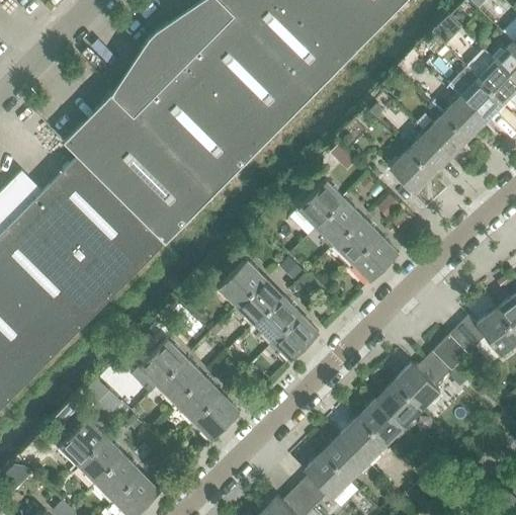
[(223,0),(201,0),(169,22),(157,30),(155,32),(266,143),(316,92),(223,0)]
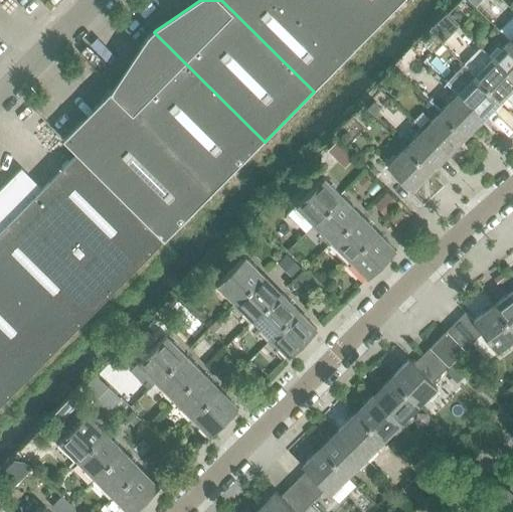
[(329,19),(310,0),(221,0),(314,92),(329,76),(358,47),(329,19)]
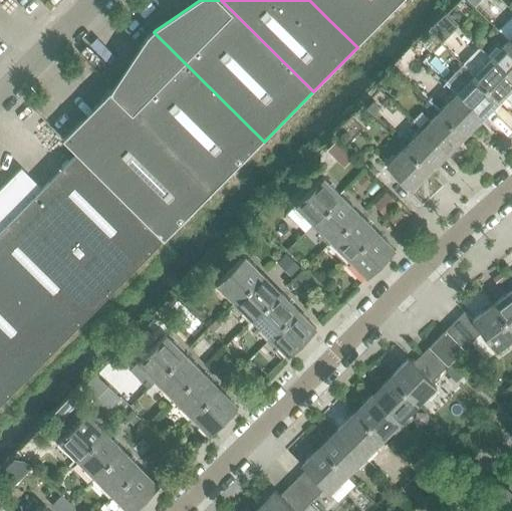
[(309,0),(328,19),(357,47),(404,0),(309,0)]
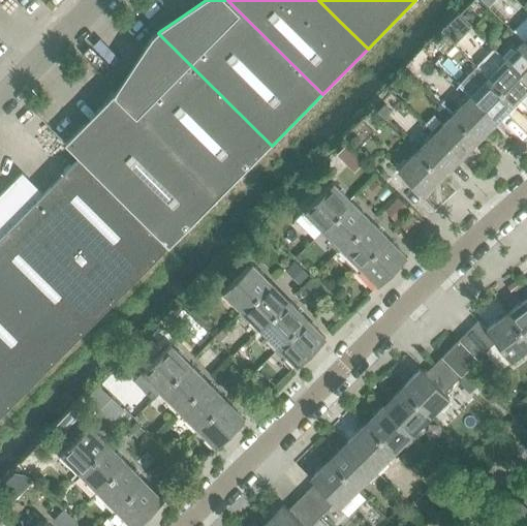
[(457,27),(444,38),(454,47),(457,50),(457,49),(468,36),(457,27)]
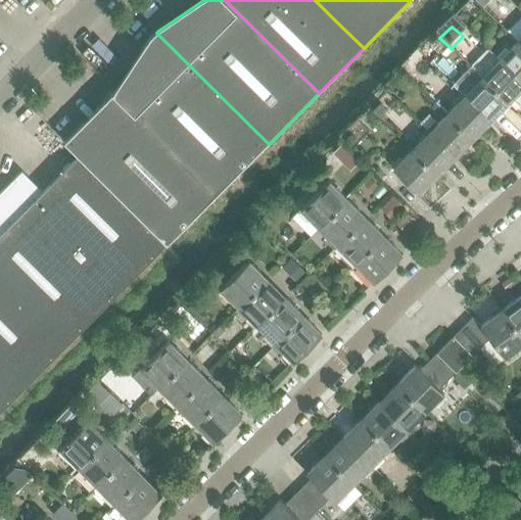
[(156,33),(151,38),(143,50),(115,93),(219,195),(269,144),(156,33)]
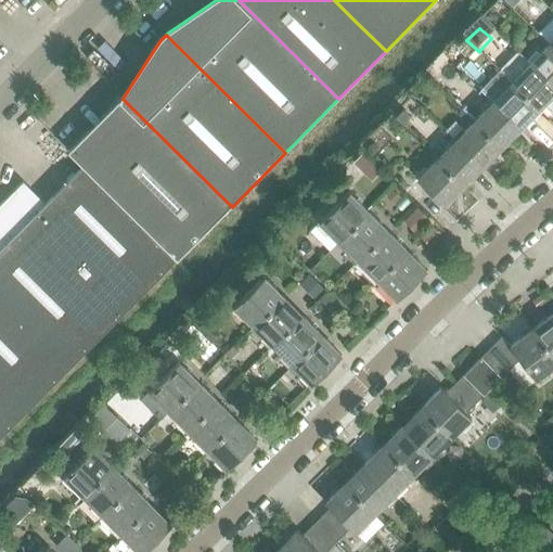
[(476,49),(466,40),(457,50),(466,59),(476,49)]
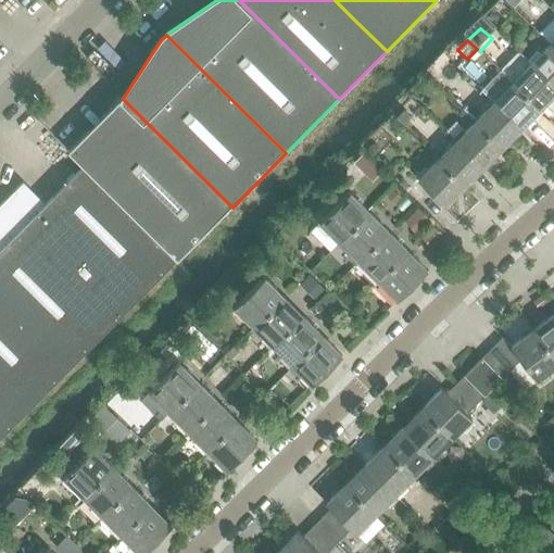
[(553,49),(552,48),(533,66),(553,86),(553,49)]
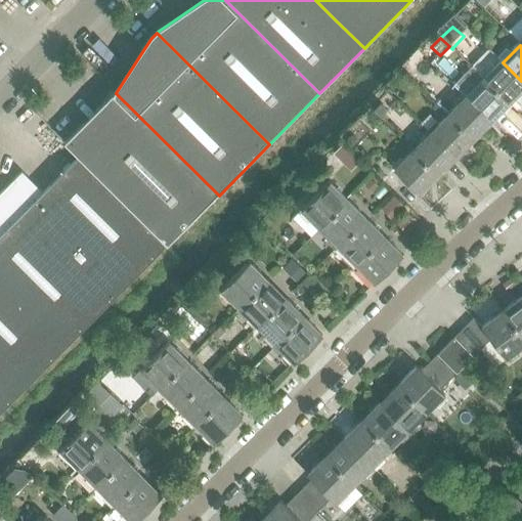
[(521,81),(503,62),(485,81),(511,105),(521,93),(521,81)]
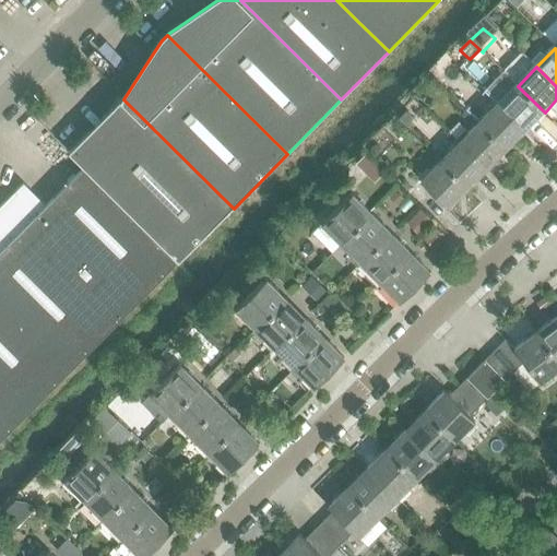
[(545,113),(518,86),(498,106),(526,132),(545,113)]
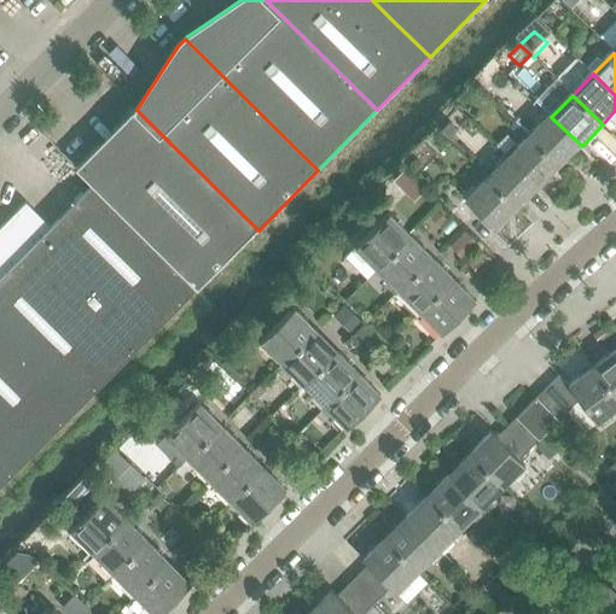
[(137,110),(134,112),(118,129),(77,170),(94,187),(198,291),(259,231),(137,110)]
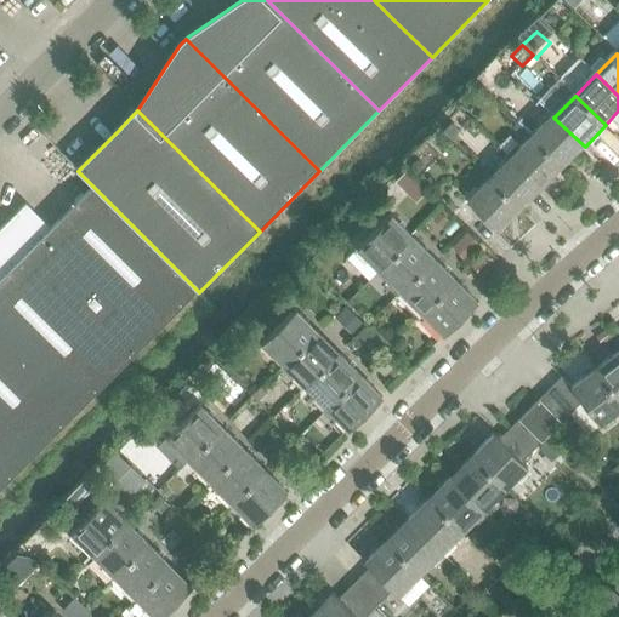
[(585,147),(554,118),(533,140),(563,169),(585,147)]
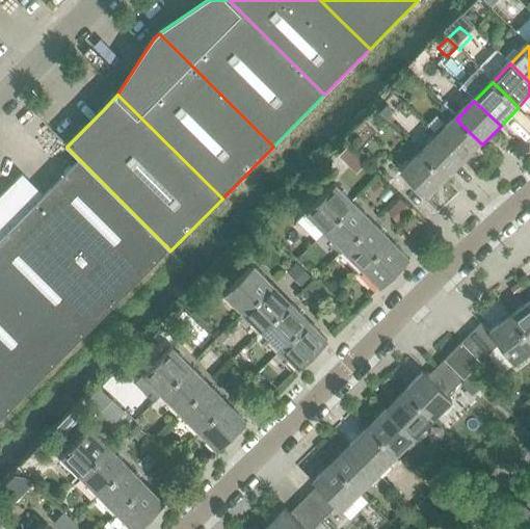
[(395,114),(385,105),(378,111),(390,121),(395,114)]
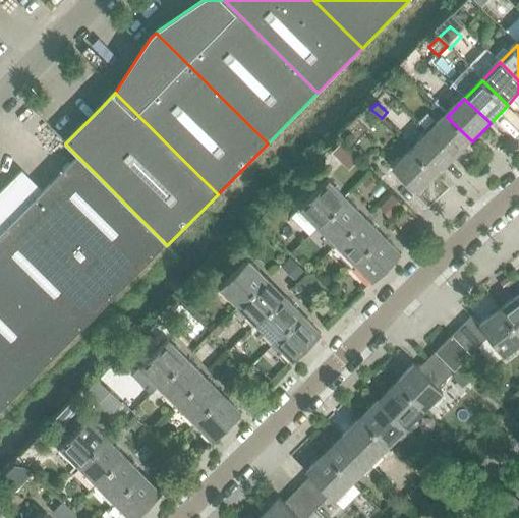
[(472,141),(447,117),(429,134),(455,160),(472,141)]
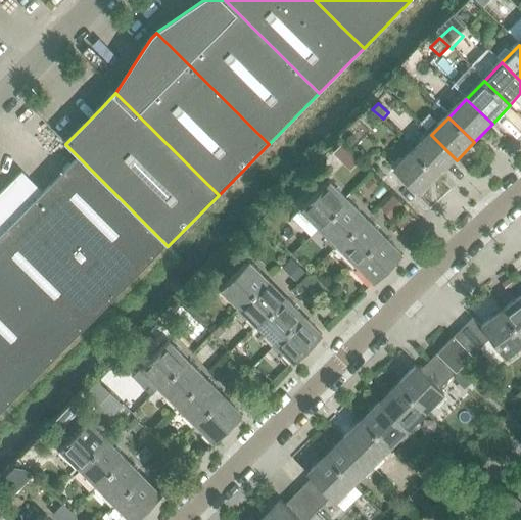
[(457,160),(431,135),(414,153),(439,179),(457,160)]
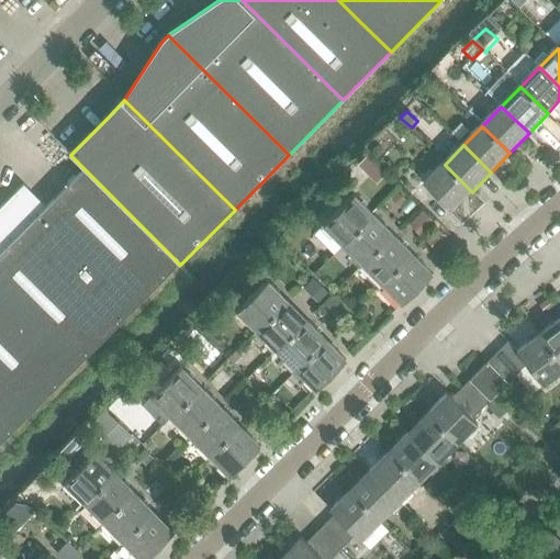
[(472,192),(445,165),(425,185),(452,212),(472,192)]
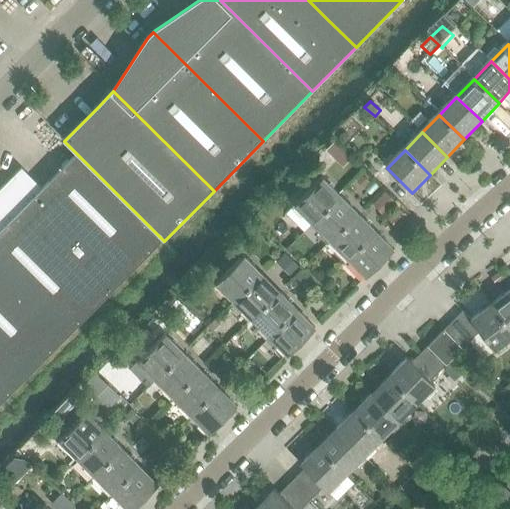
[(164,241),(78,155),(43,190),(36,198),(79,241),(72,248),(115,290),(164,241)]
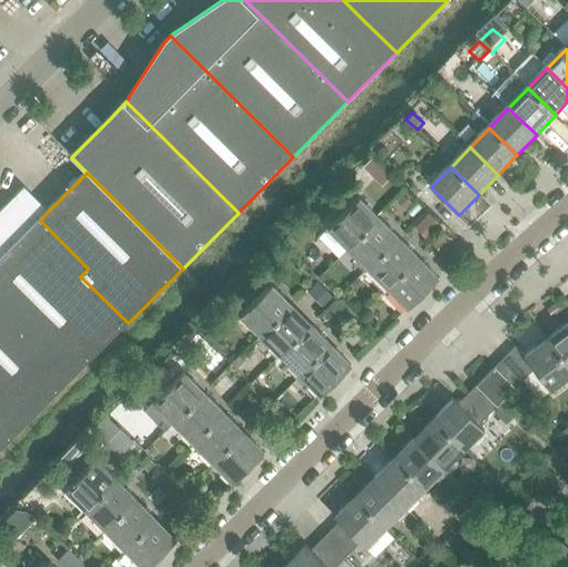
[(40,221),(48,212),(26,189),(0,215),(0,452),(128,323),(80,276),(88,269),(40,221)]
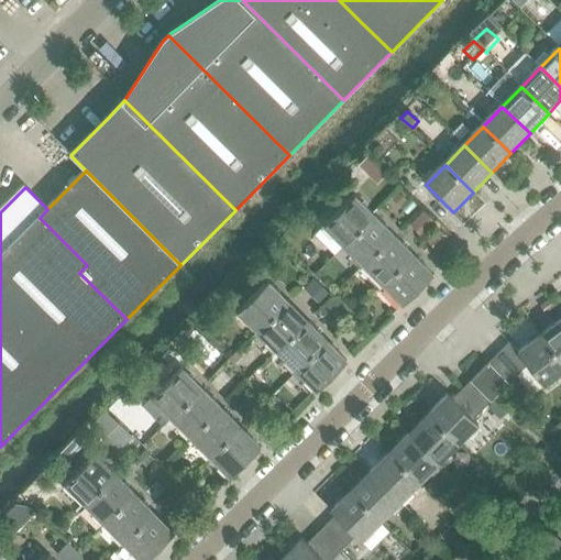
[(394,202),(402,209),(408,201),(400,195),(394,202)]
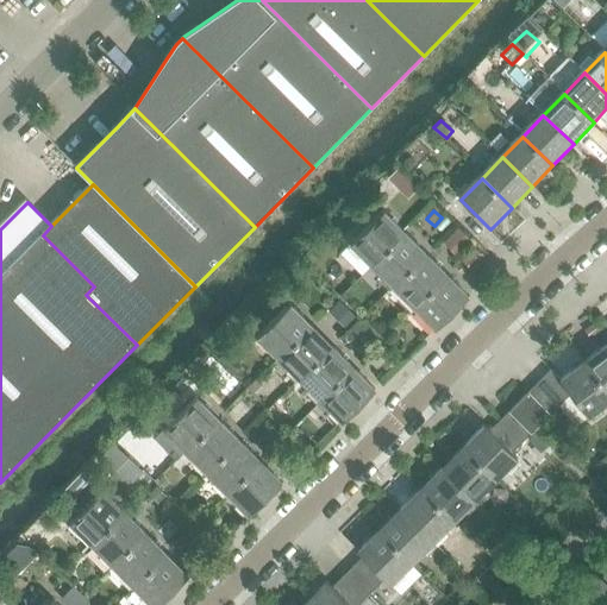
[(389,253),(407,235),(385,213),(352,246),(374,269),(389,253)]
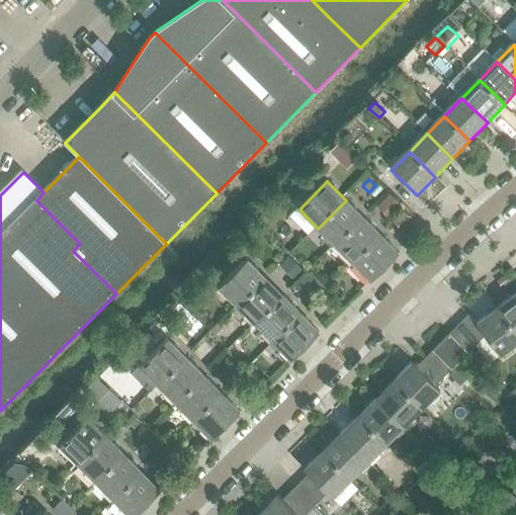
[(391,196),(377,208),(391,221),(403,207),(391,196)]
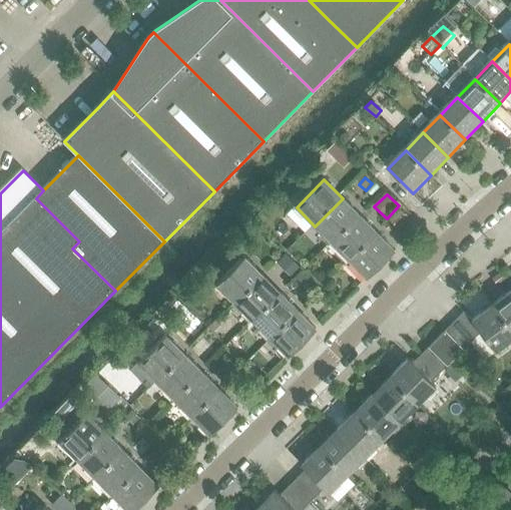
[(333,243),(360,215),(343,198),(328,213),(315,226),(333,243)]
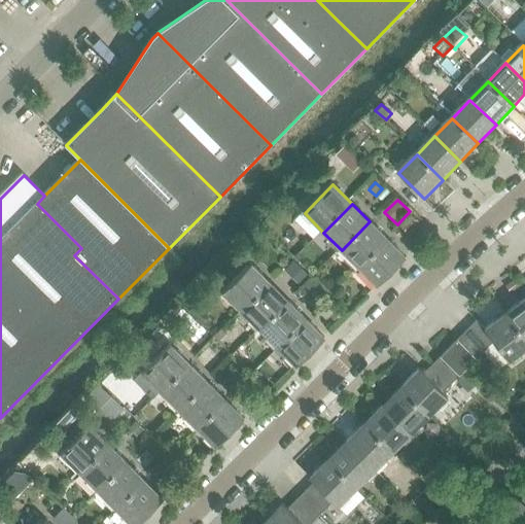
[(359,269),(388,240),(370,221),(342,250),(359,269)]
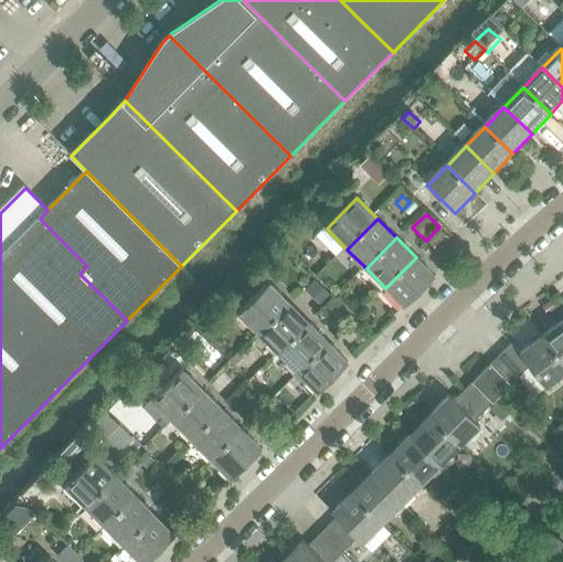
[(405,308),(436,277),(416,257),(385,288),(405,308)]
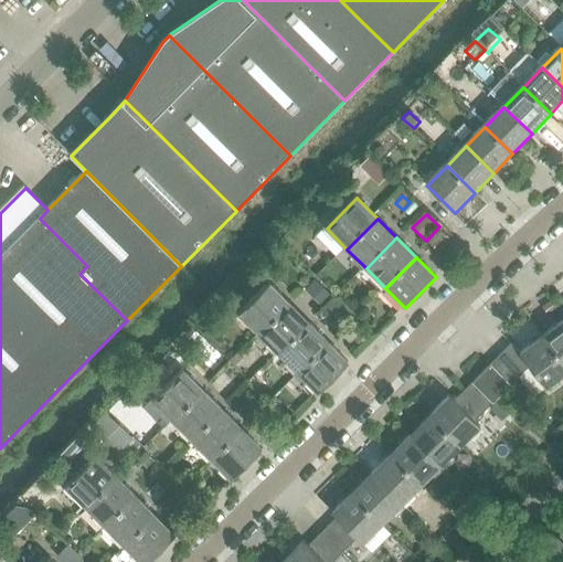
[(261,336),(290,305),(271,285),(240,315),(261,336)]
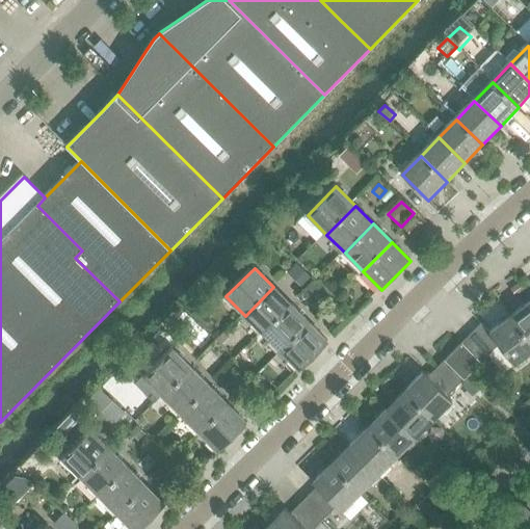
[(264,334),(292,306),(273,287),(245,316),(264,334)]
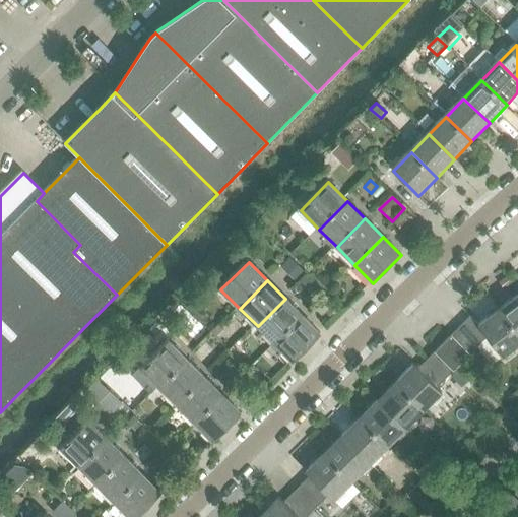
[(327,291),(318,281),(311,289),(319,298),(327,291)]
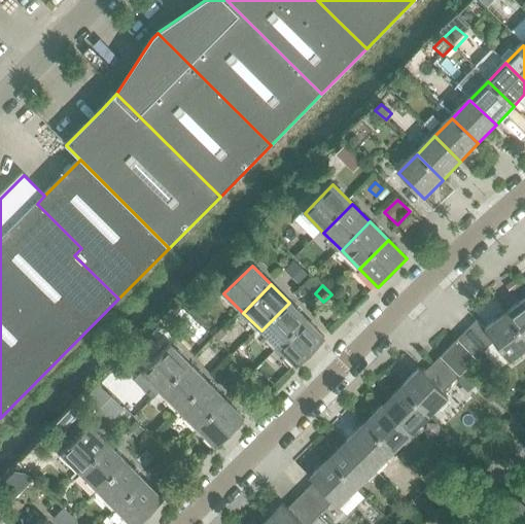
[(524,302),(508,315),(524,338),(524,302)]
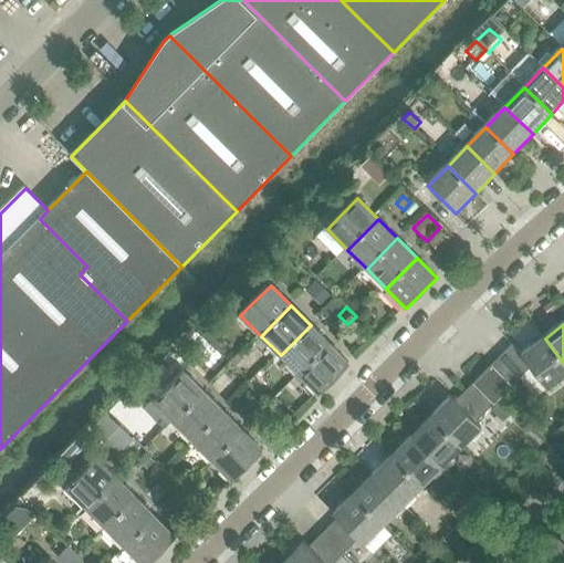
[(300,375),(331,345),(311,325),(281,355),(300,375)]
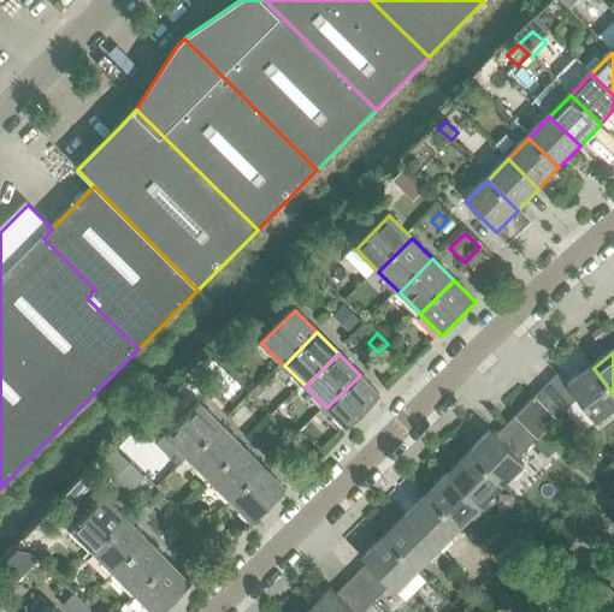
[(613,394),(594,368),(568,387),(579,400),(596,425),(613,411),(613,394)]
